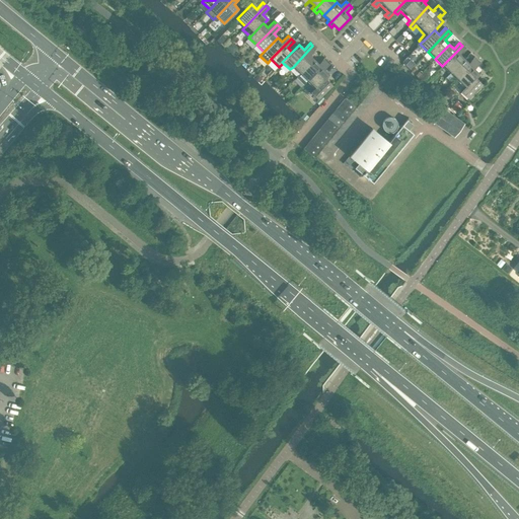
[(300,74),(314,60),(309,55),(315,49),(312,46),(293,67),(300,74)]
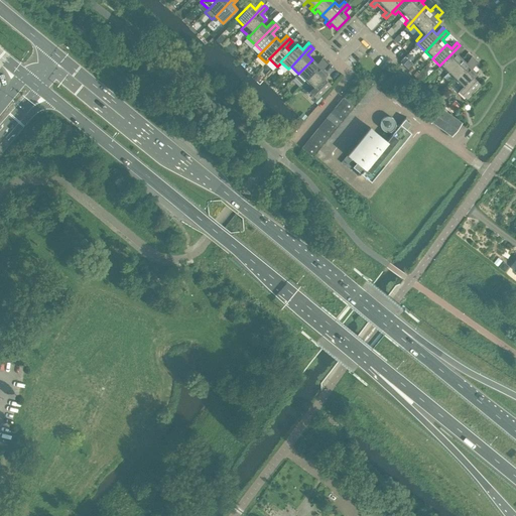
[(447,73),(462,58),(457,54),(463,47),(460,45),(439,66),(447,73)]
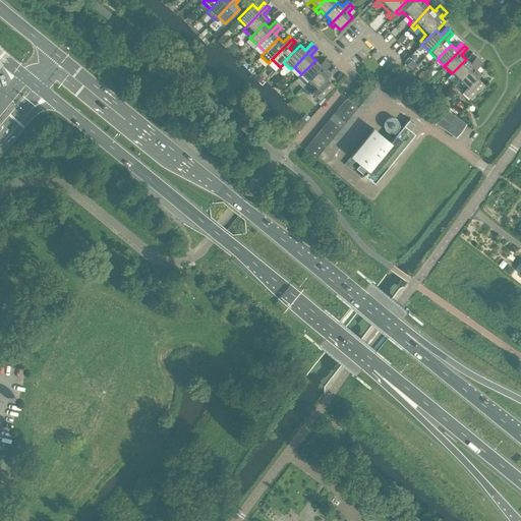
[(459,80),(479,60),(476,57),(470,63),(466,59),(452,73),(459,80)]
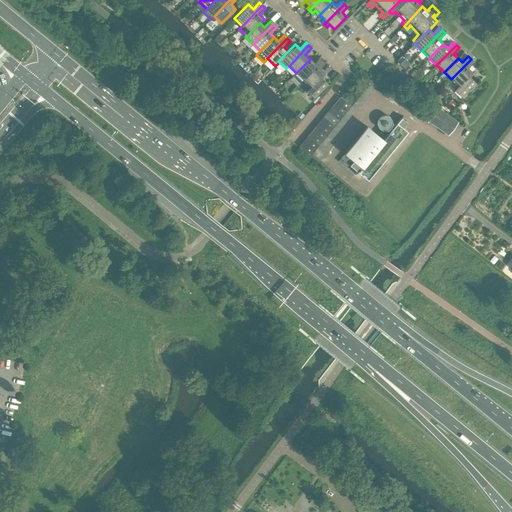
[(303,80),(323,60),(320,57),(314,63),(310,59),(296,73),(292,77),(300,84),(303,80)]
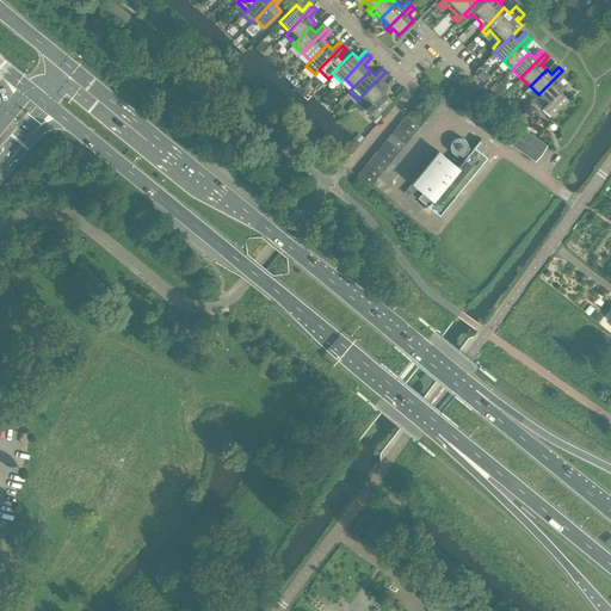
[(547,103),(563,86),(559,81),(566,74),(562,71),(538,94),(547,103)]
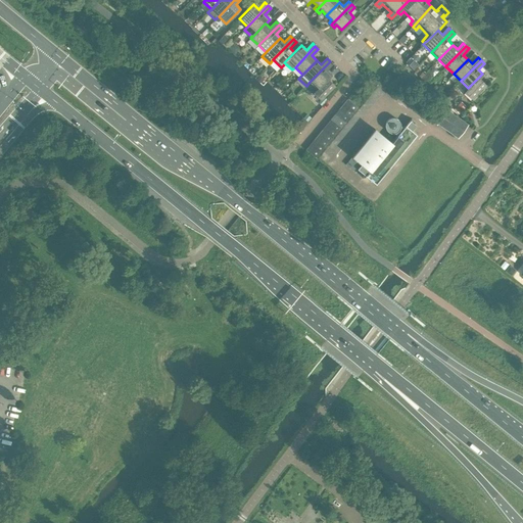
[(335,86),(328,79),(332,75),(331,75),(327,70),(333,64),(330,61),(310,82),(317,89),(313,93),(321,101),(335,86)]
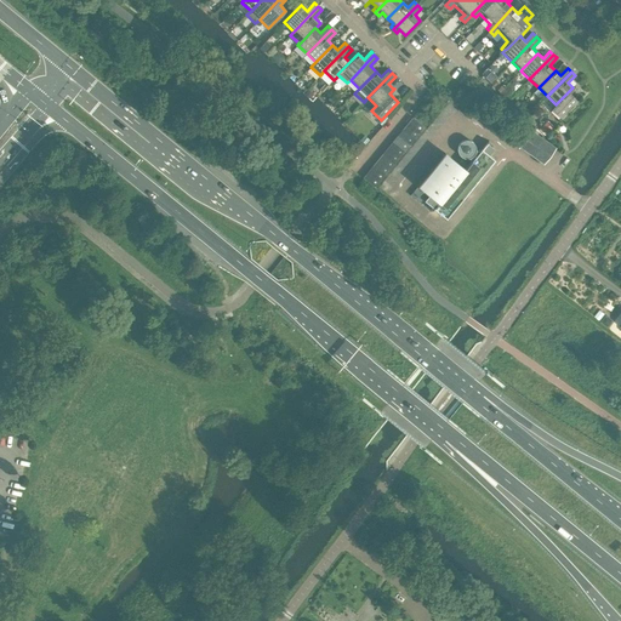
[(560,119),(577,102),(569,92),(574,87),(573,87),(556,104),(551,109),(560,119)]
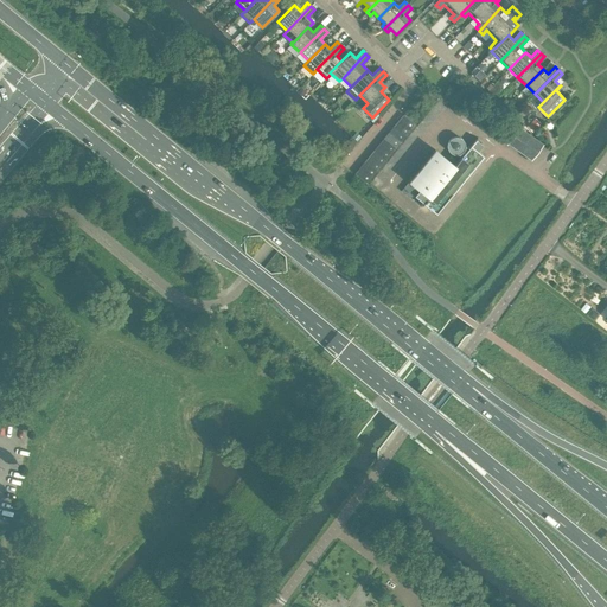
[(416,126),(403,115),(398,121),(411,132),(416,126)]
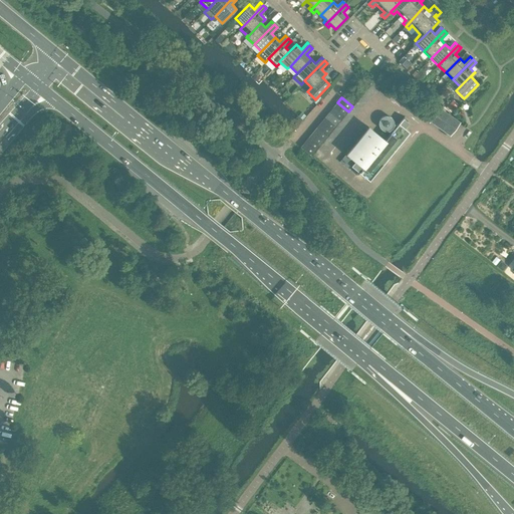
[(451,111),(457,104),(453,100),(446,107),(451,111)]
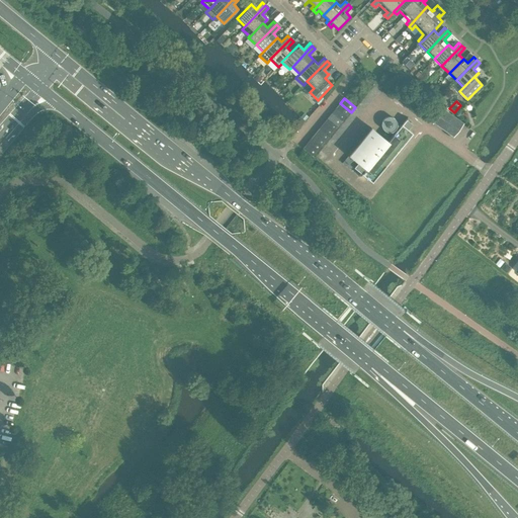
[(351,112),(340,103),(336,108),(346,117),(351,112)]
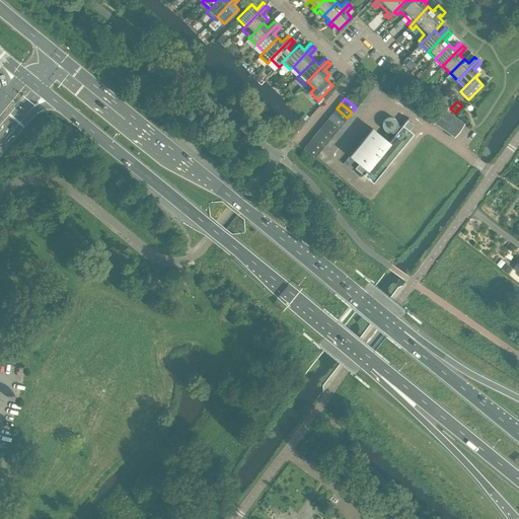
[(347,118),(337,108),(332,114),(343,123),(347,118)]
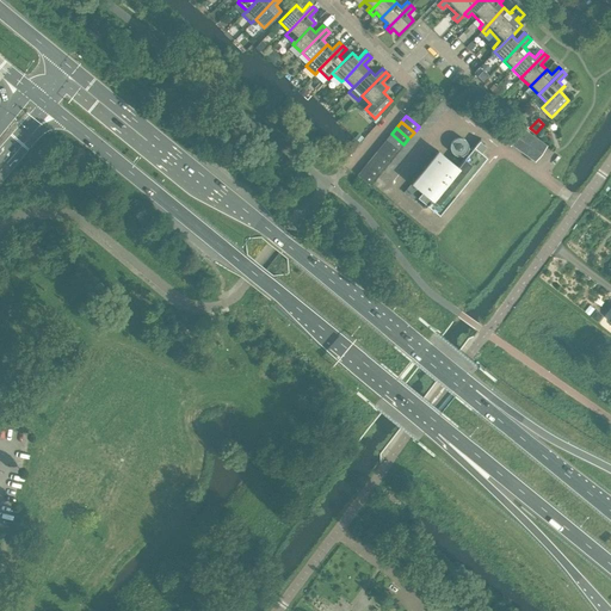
[(547,146),(523,129),(511,144),(535,161),(547,146)]
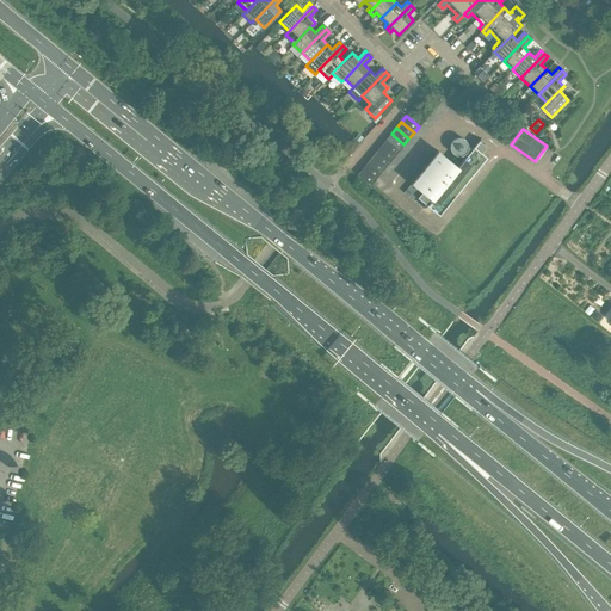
[(403,144),(392,134),(386,140),(399,150),(403,144)]
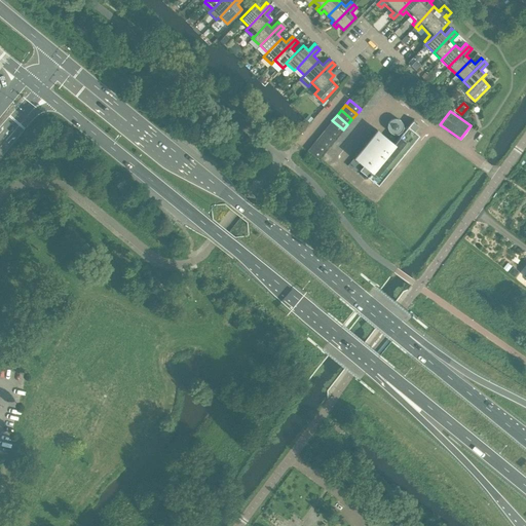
[(378,186),(419,136),(413,132),(417,126),(412,122),(414,119),(407,128),(403,127),(402,122),(398,119),(392,119),(388,122),(387,126),(387,129),(389,132),(391,134),(395,135),(398,134),(399,138),(393,144),(377,129),(354,157),(364,165),(360,171),(367,177),(364,180),(365,180),(368,177),(378,186)]
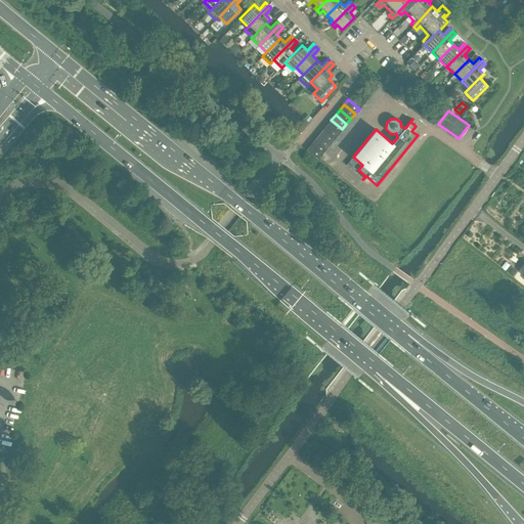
[(342,129),(331,120),(326,125),(338,134),(342,129)]
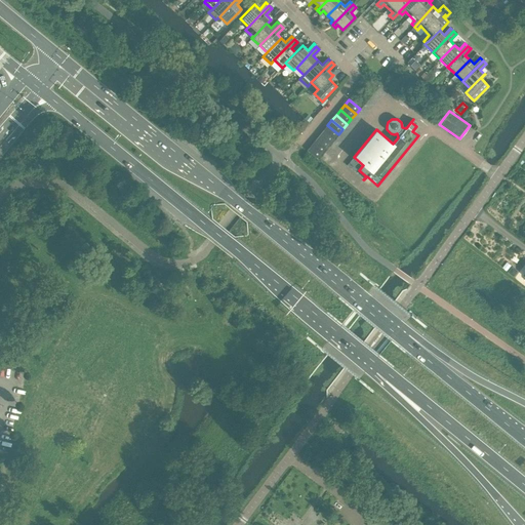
[(338,134),(327,125),(323,130),(334,139),(338,134)]
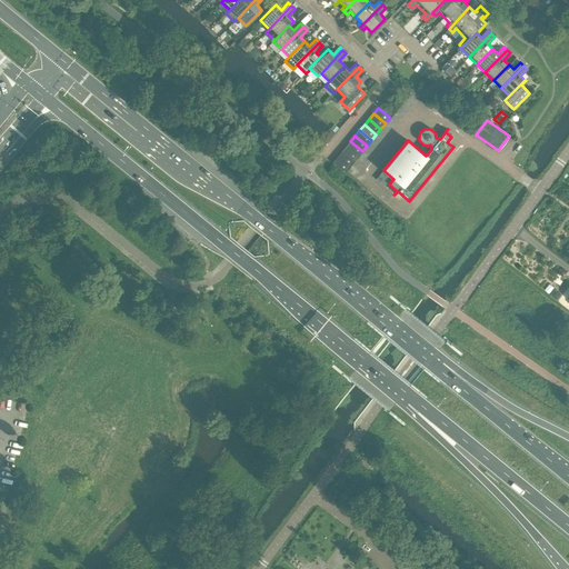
[(362,151),(350,141),(346,147),(358,157),(362,151)]
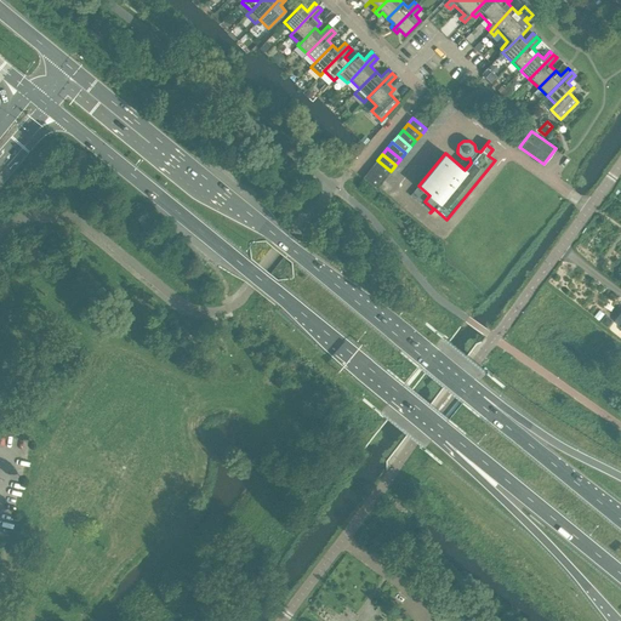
[(391,171),(377,160),(372,166),(386,177),(391,171)]
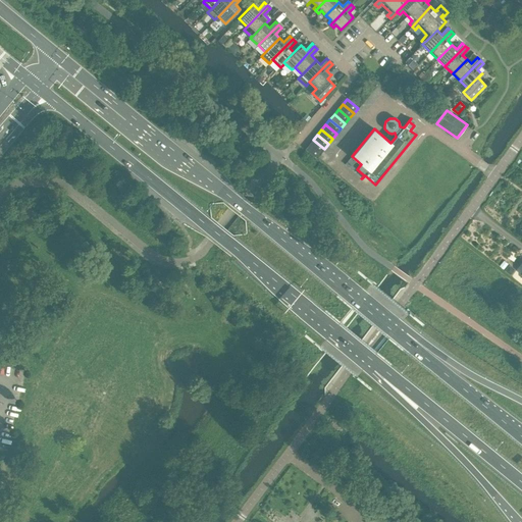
[(324,149),(313,140),(309,145),(320,153),(324,149)]
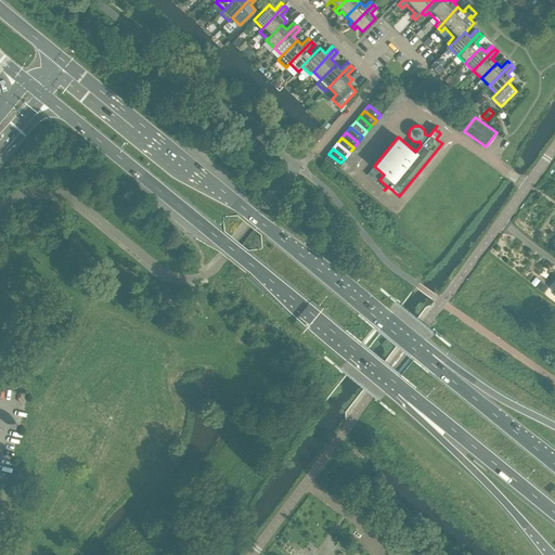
[(340,163),(328,154),(324,159),(336,168),(340,163)]
